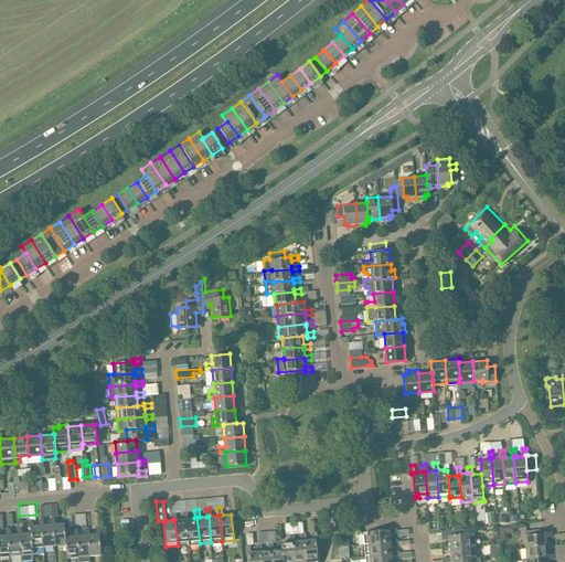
[(185,518),(189,544),(200,543),(196,517),(194,518),(188,518),(188,510),(183,511),(183,519),(185,518)]
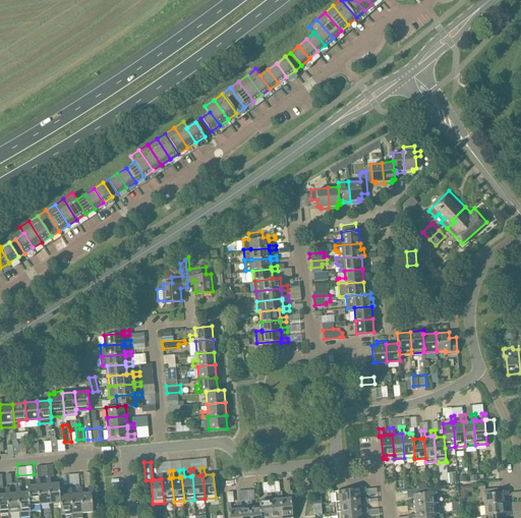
[(70,471),(70,482),(80,481),(80,471),(70,471)]
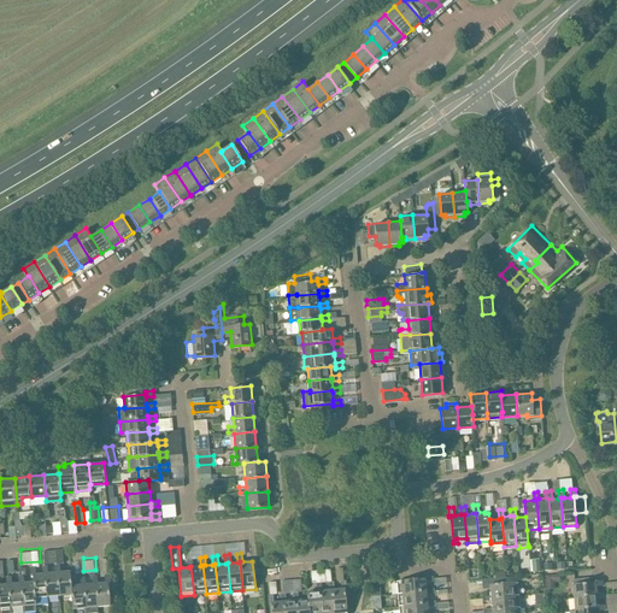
[(191,566),(194,595),(206,594),(203,565),(200,566),(193,566),(193,558),(187,559),(188,567),(191,566)]
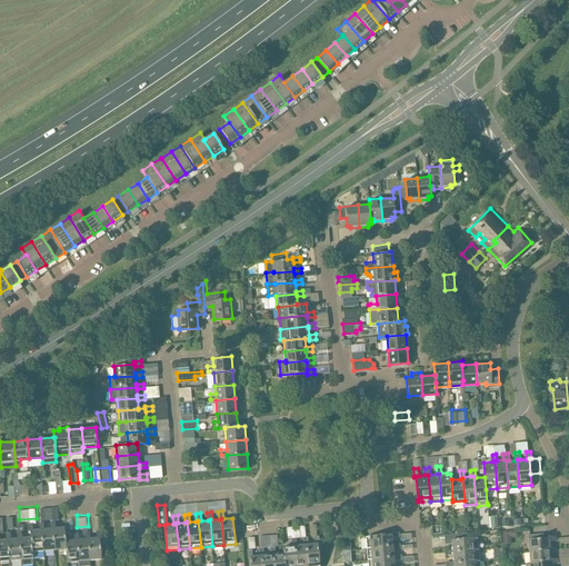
[(55,548),(66,547),(66,539),(65,526),(56,527),(56,520),(50,520),(51,528),(53,527),(55,548)]
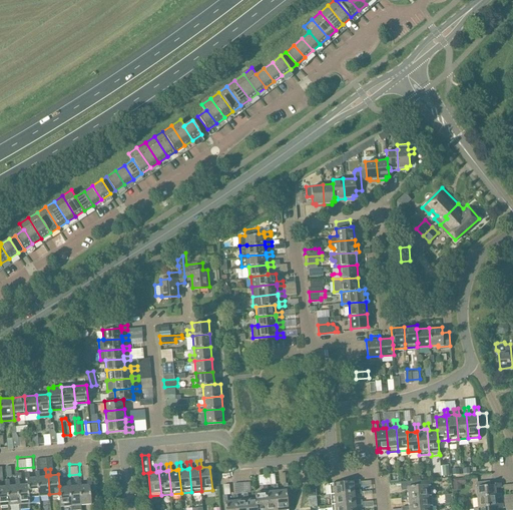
[(35,470),(36,476),(37,476),(39,495),(49,494),(48,475),(46,476),(40,476),(39,470),(35,470)]
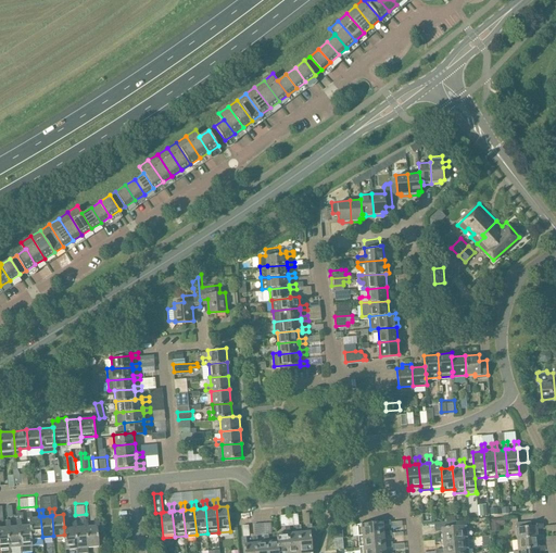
[(29,517),(30,524),(33,544),(42,543),(42,537),(40,516),(39,516),(33,517),(32,511),(27,511),(27,517),(29,517)]
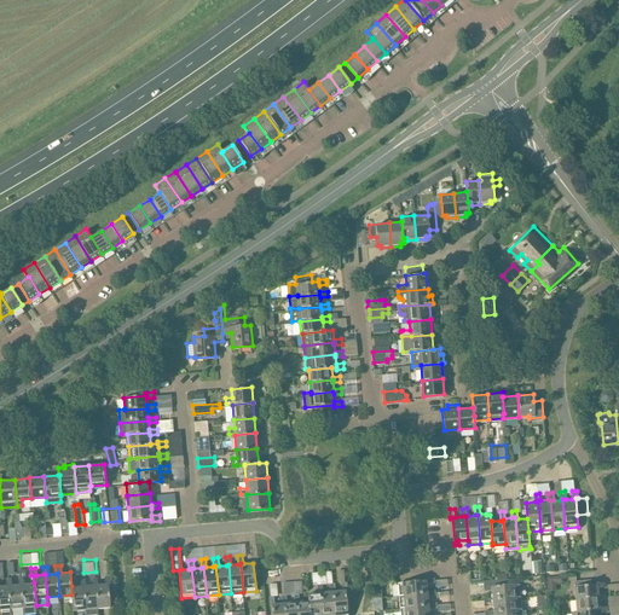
[(86,585),(84,585),(86,608),(86,614),(98,614),(97,607),(98,607),(96,584),(98,584),(98,576),(94,576),(94,573),(90,573),(90,580),(93,580),(93,585),(86,585)]
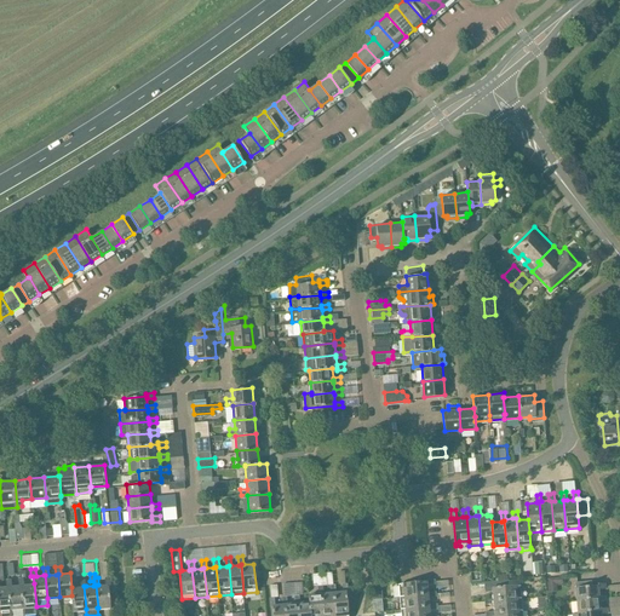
[(562,575),(546,576),(547,591),(557,589),(557,582),(562,581),(562,575)]
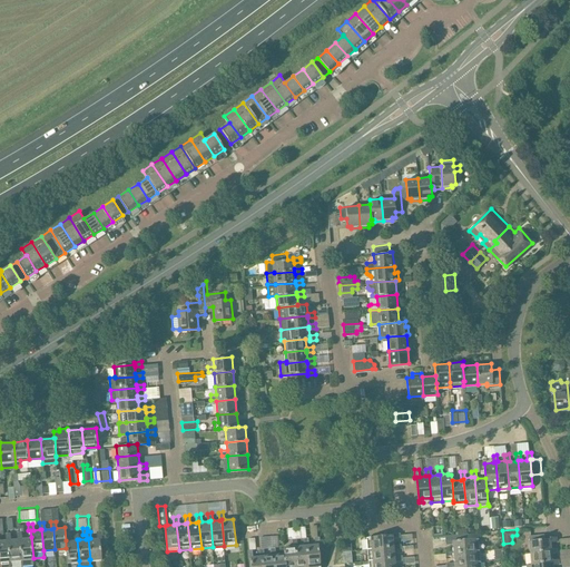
[(33,559),(33,558),(31,537),(22,537),(21,530),(17,531),(17,538),(20,537),(21,559),(22,564),(33,563),(33,559)]
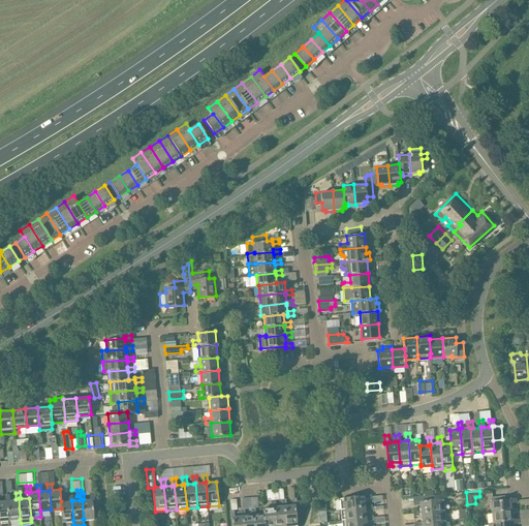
[(90,499),(84,499),(82,499),(84,519),(94,518),(93,499),(95,499),(94,492),(89,493),(90,499)]
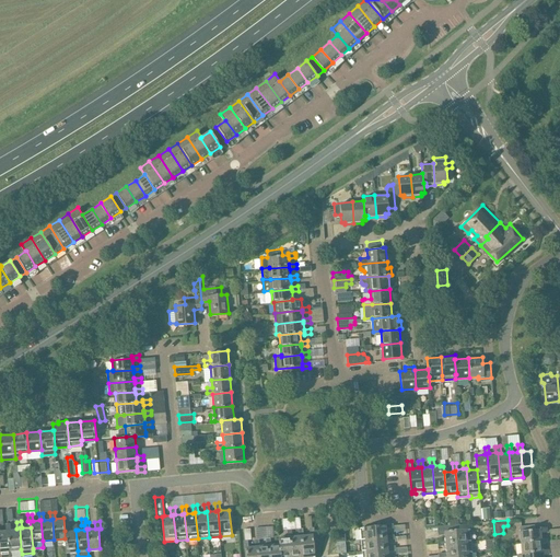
[(361,526),(362,537),(387,535),(386,533),(386,526),(394,525),(394,521),(385,522),(385,524),(361,526)]
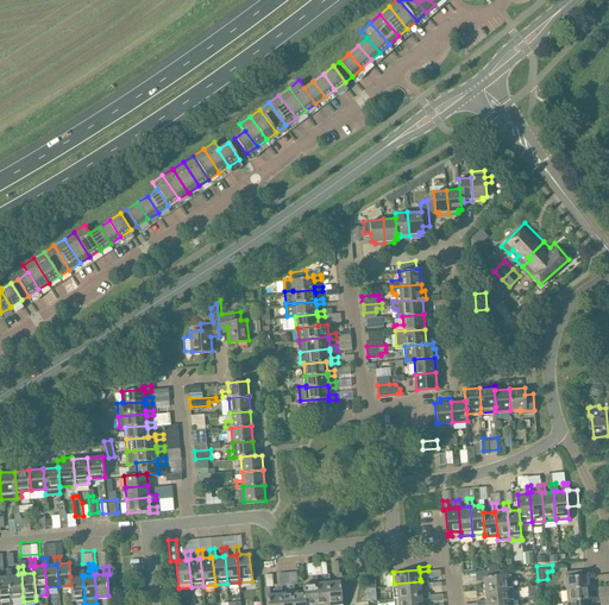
[(10,574),(11,597),(23,597),(22,573),(18,574),(12,574),(11,567),(6,568),(6,575),(10,574)]
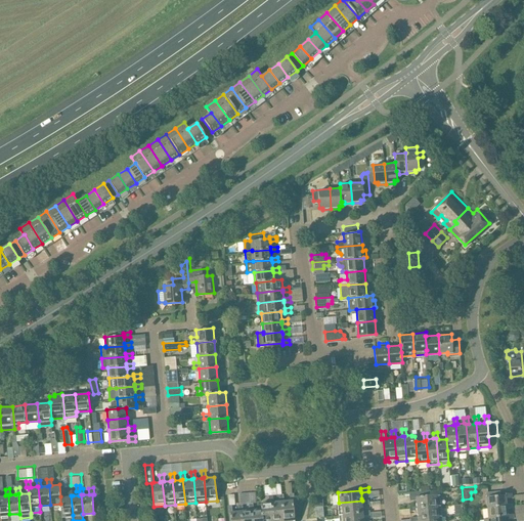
[(417,507),(440,505),(439,493),(430,494),(430,488),(409,490),(409,498),(416,498),(417,505),(417,507)]
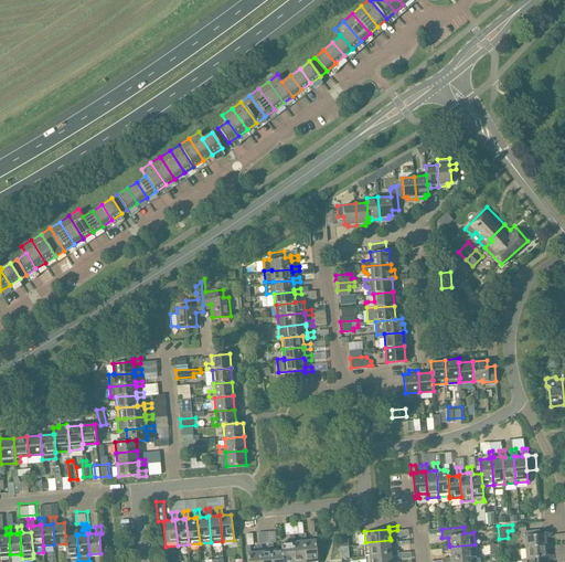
[(65,543),(66,557),(78,555),(76,534),(78,534),(77,528),(73,528),(74,536),(65,536),(65,543)]
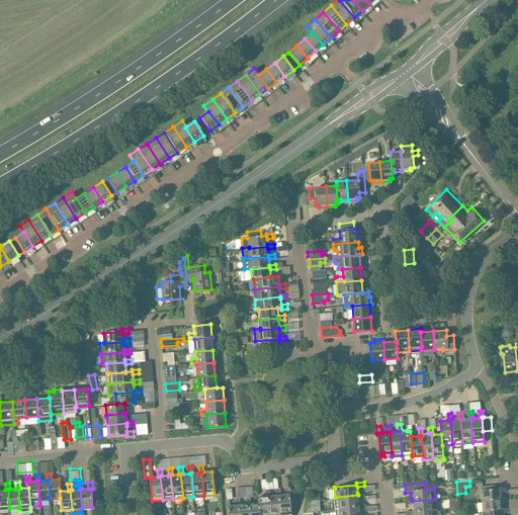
[(501,499),(501,497),(500,491),(506,490),(506,486),(500,487),(500,489),(495,489),(495,484),(481,485),(482,501),(501,499)]
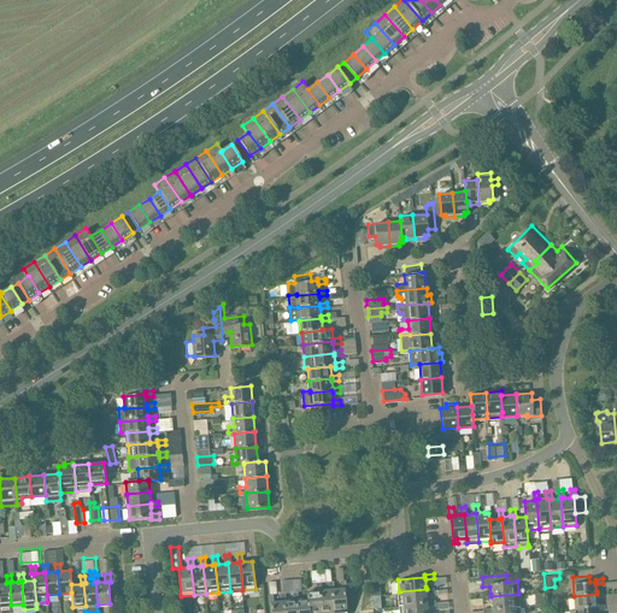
[(382,577),(372,577),(374,605),(382,605),(382,577)]
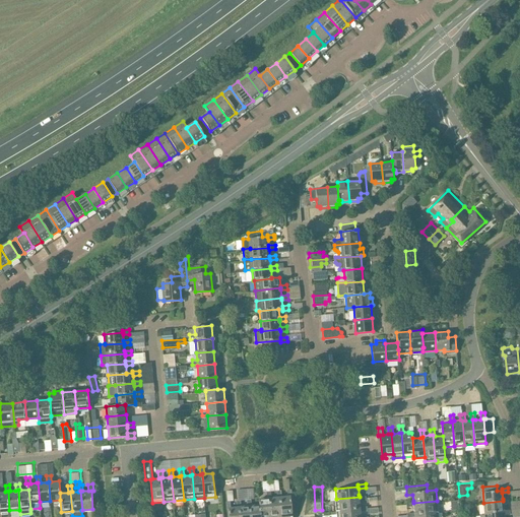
[(288,495),(282,496),(279,496),(281,516),(293,516),(290,496),(293,495),(291,488),(287,488),(288,495)]
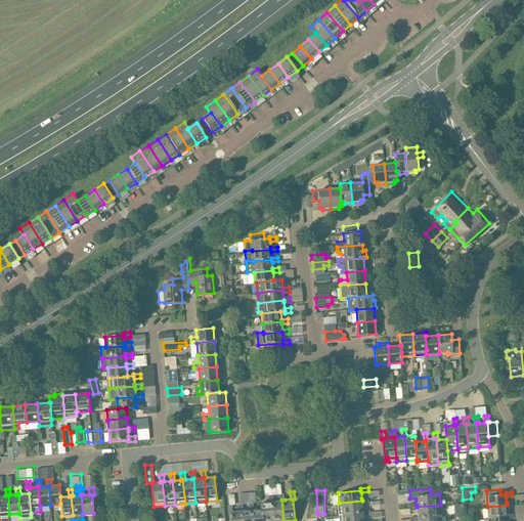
[(284,520),(281,500),(285,500),(284,492),(279,492),(279,500),(274,501),(271,501),(273,520),(284,520)]
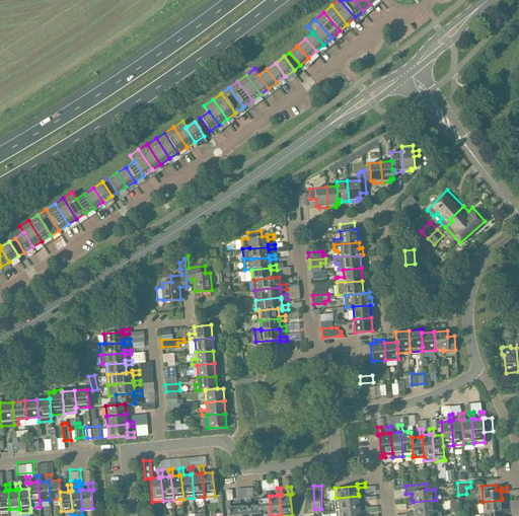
[(258,497),(258,503),(260,503),(261,515),(271,515),(269,496),(272,496),(271,489),(266,489),(267,496),(258,497)]
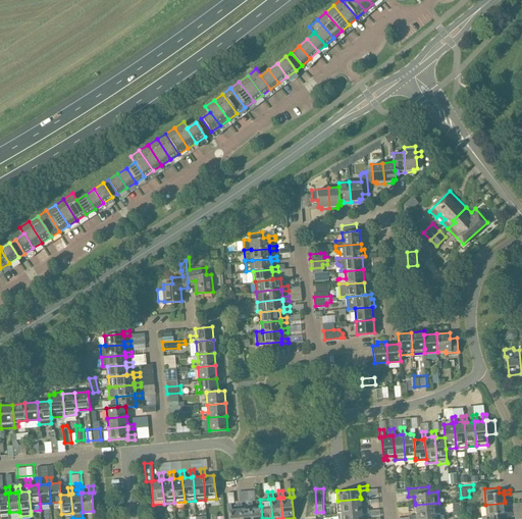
[(0,518),(10,518),(9,512),(8,492),(5,494),(0,494),(0,518)]
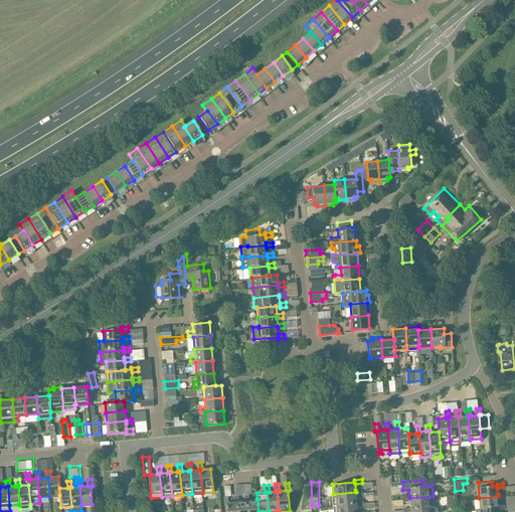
[(363,489),(355,490),(356,492),(333,494),(333,504),(357,502),(356,500),(356,494),(363,494),(363,489)]
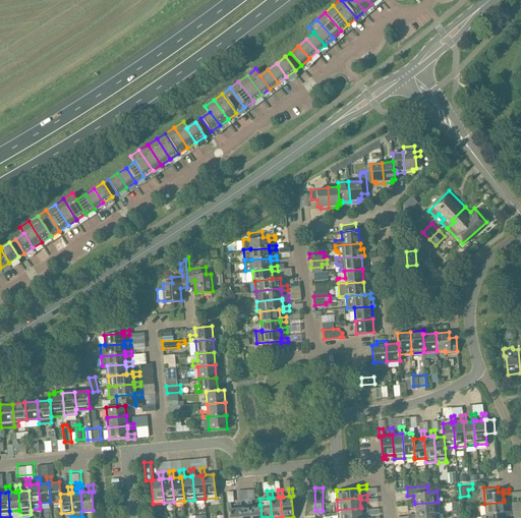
[(262,517),(261,505),(259,505),(252,506),(251,499),(247,499),(247,506),(250,506),(250,517),(262,517)]
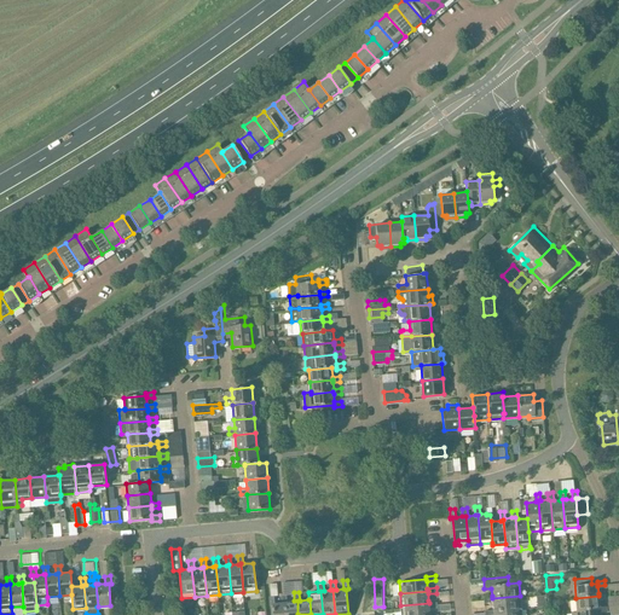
[(576,598),(577,609),(577,610),(600,608),(600,605),(599,598),(606,598),(606,592),(599,593),(599,596),(576,598)]
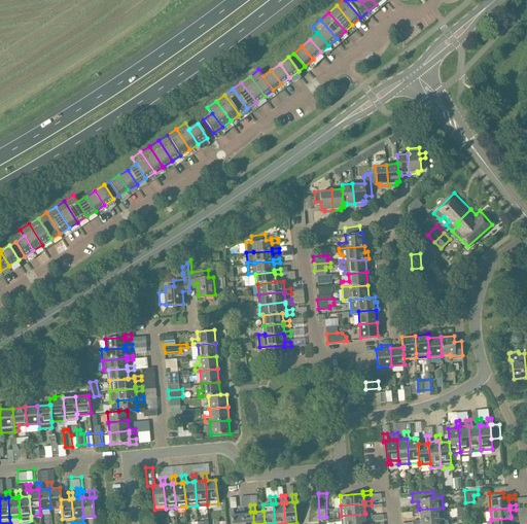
[(253,523),(253,512),(250,512),(245,513),(244,505),(239,505),(240,513),(243,513),(243,523),(253,523)]
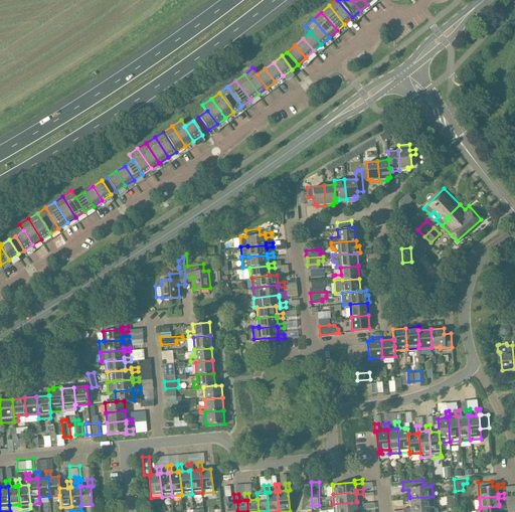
[(226,511),(237,511),(237,501),(234,501),(228,502),(228,495),(223,495),(224,502),(226,502),(226,511)]
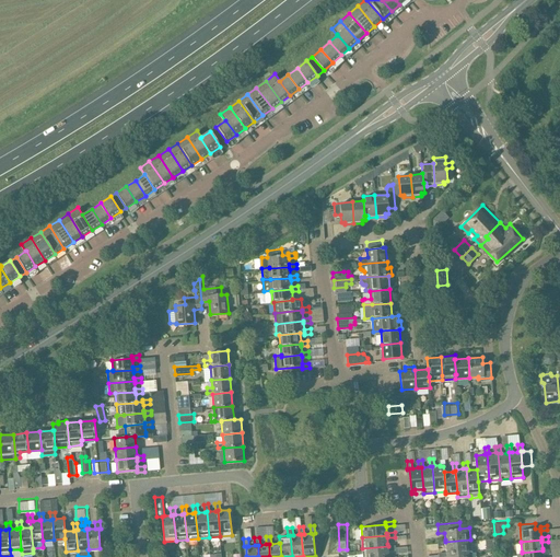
[(446,553),(471,550),(470,540),(445,542),(445,540),(438,540),(438,545),(445,544),(446,550),(446,553)]
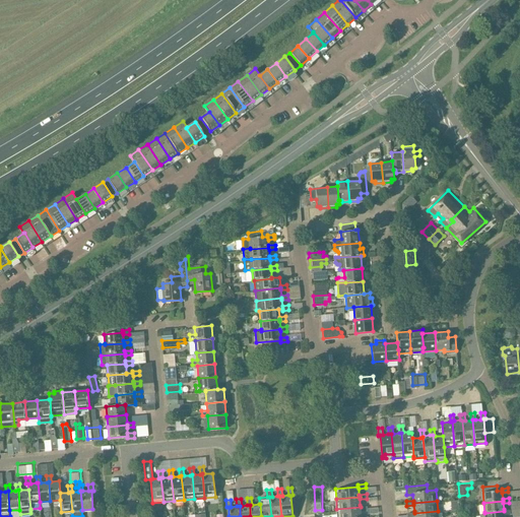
[(361,507),(336,509),(337,516),(361,516),(362,516),(361,510),(368,509),(368,505),(360,505),(361,507)]
